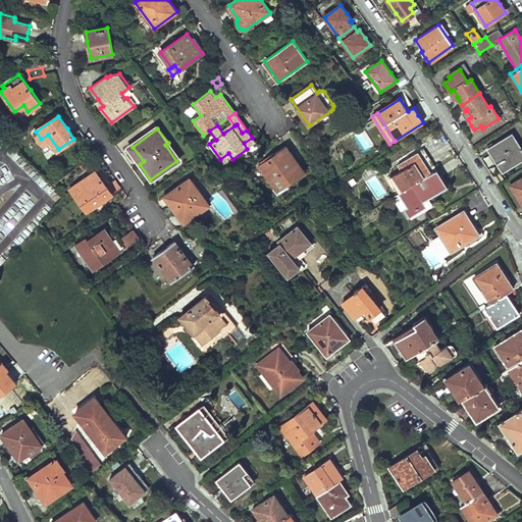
[(496,162),(503,172),(521,159),(521,150),(512,134),(497,143),(500,146),(487,149),(496,162)]
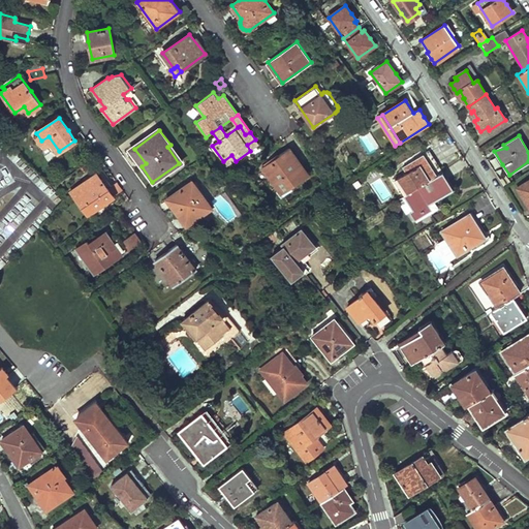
[(314,137),(307,142),(314,152),(320,148),(314,137)]
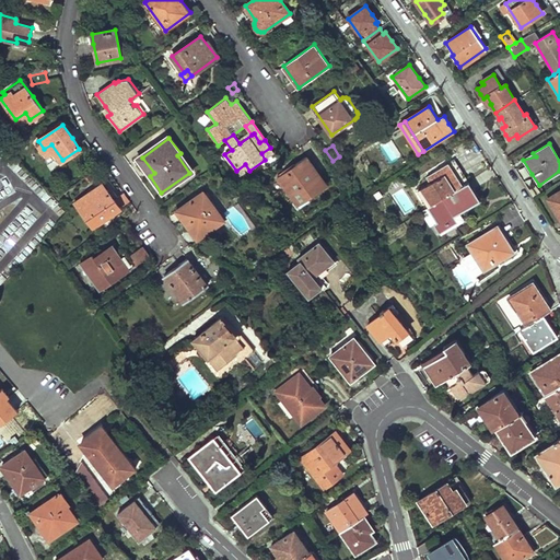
[(265,160),(273,153),(270,148),(261,153),(265,160)]
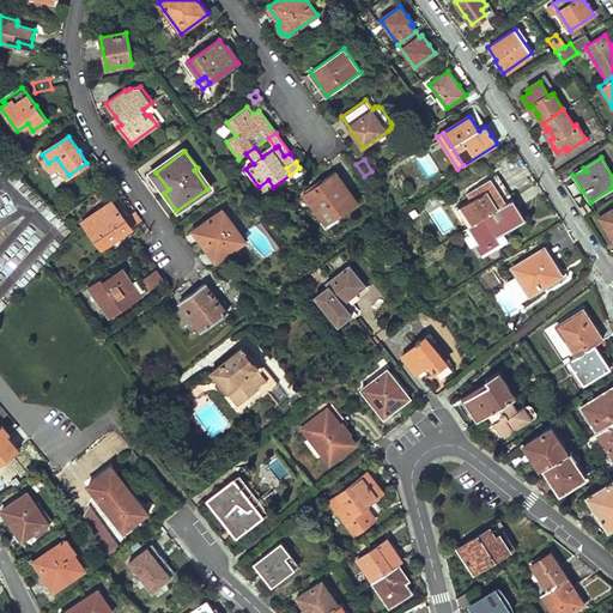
[(358,202),(335,171),(304,194),(327,225),(358,202)]
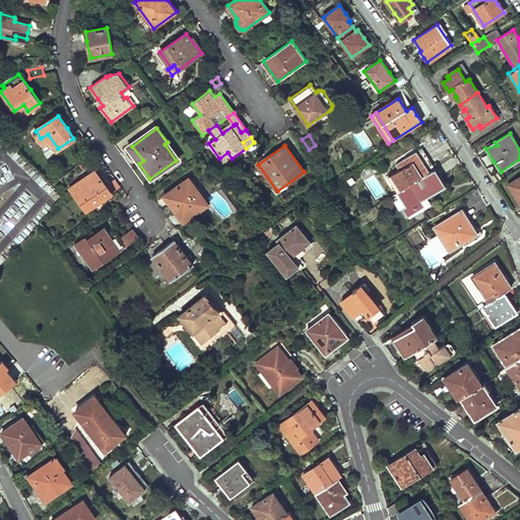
[(390,175),(400,191),(435,169),(428,158),(421,148),(396,165),(399,170),(390,175)]
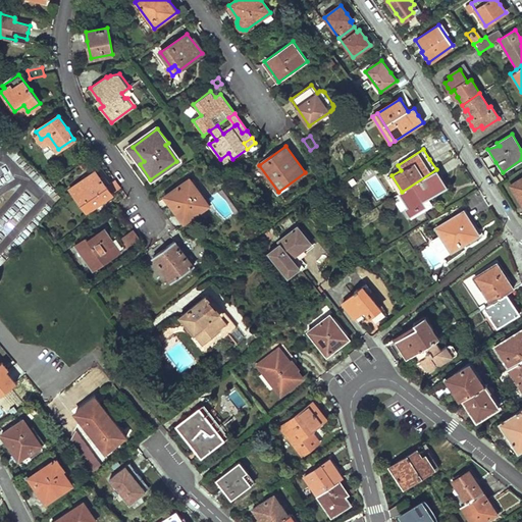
[(224,165),(232,159),(228,153),(220,159),(224,165)]
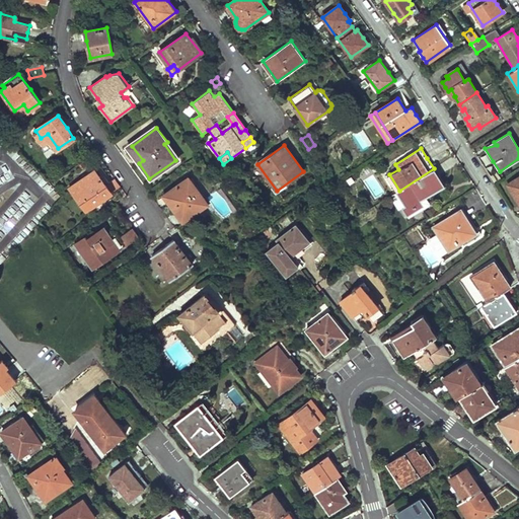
[(399,191),(396,192),(405,207),(402,209),(406,216),(429,203),(426,199),(445,186),(441,180),(434,168),(399,191)]
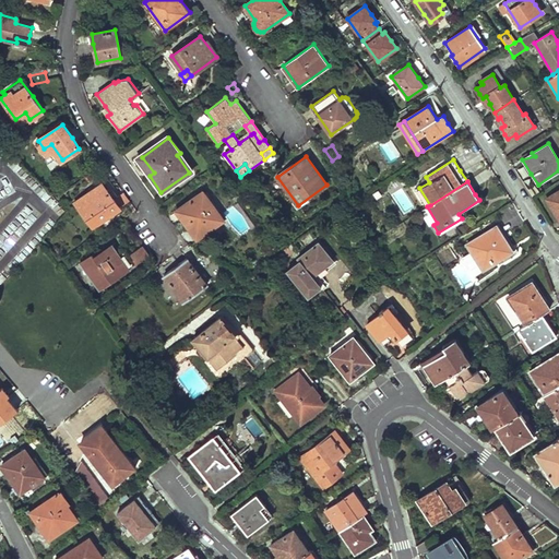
[(114,199),(102,182),(81,198),(98,223),(129,201),(122,191),(114,199)]
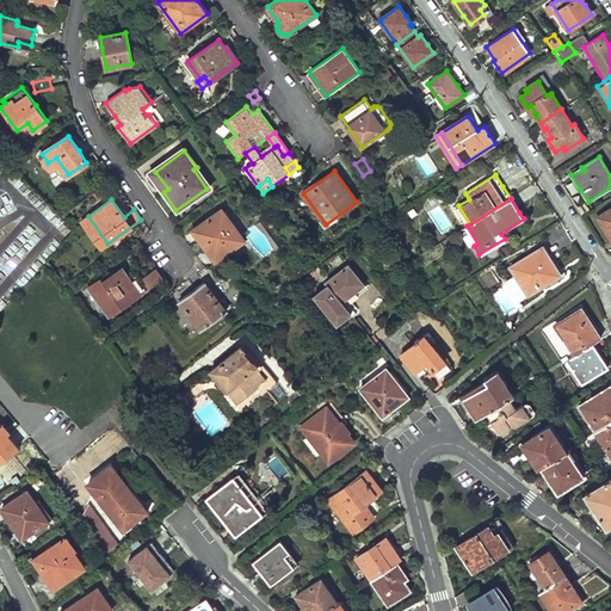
[(610,208),(598,216),(604,228),(610,238),(610,208)]
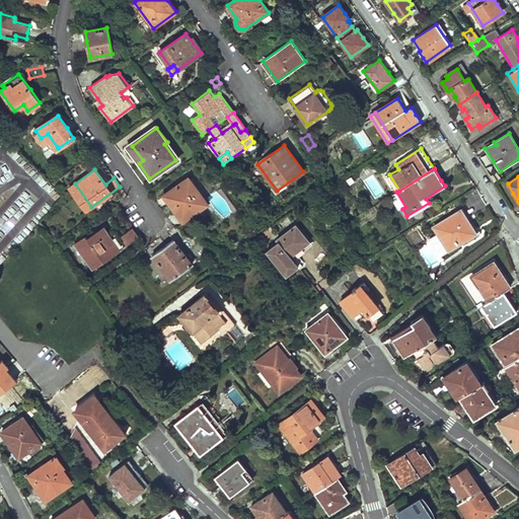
[(207,201),(189,177),(164,195),(170,205),(183,222),(197,212),(195,210),(207,201)]
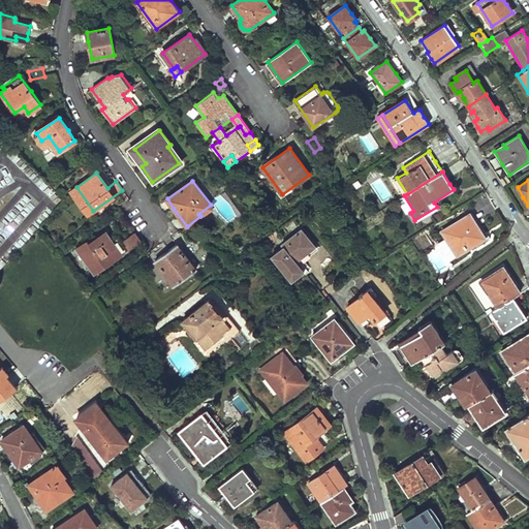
[(282,194),(272,201),(278,212),(289,205),(282,194)]
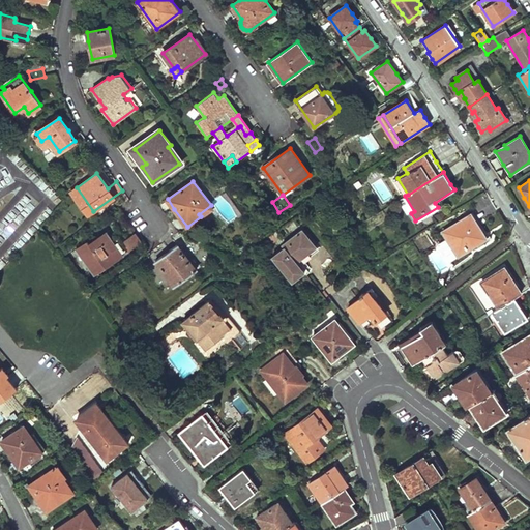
[(471,214),(442,232),(458,257),(476,245),(474,242),(484,235),(479,228),(471,214)]
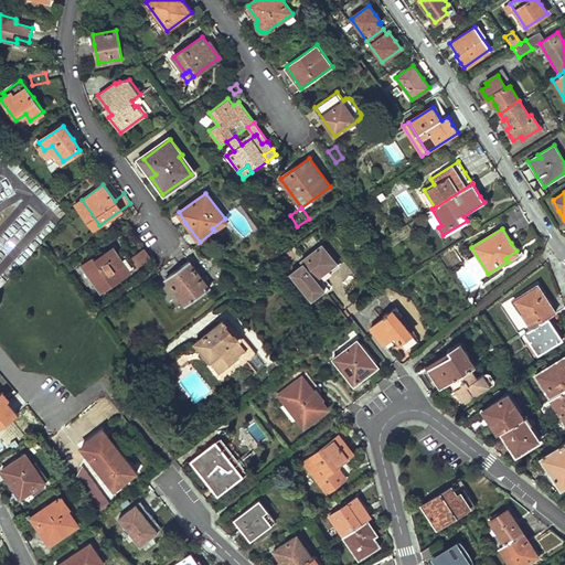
[(289,276),(311,302),(324,291),(316,281),(332,267),(322,256),(327,253),(320,245),(299,263),(301,265),(289,276)]
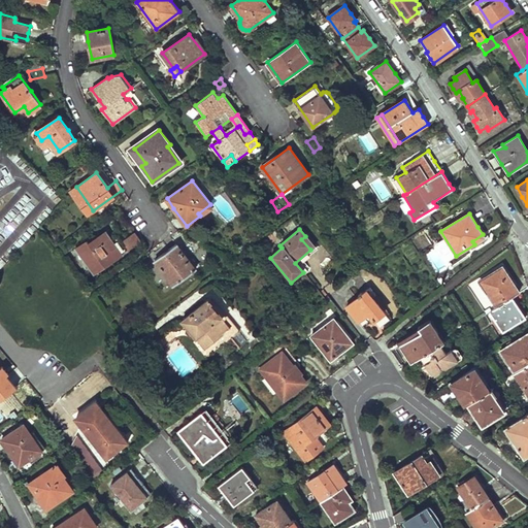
[(87,240),(76,248),(94,273),(120,255),(108,239),(111,238),(106,230),(89,242),(87,240)]
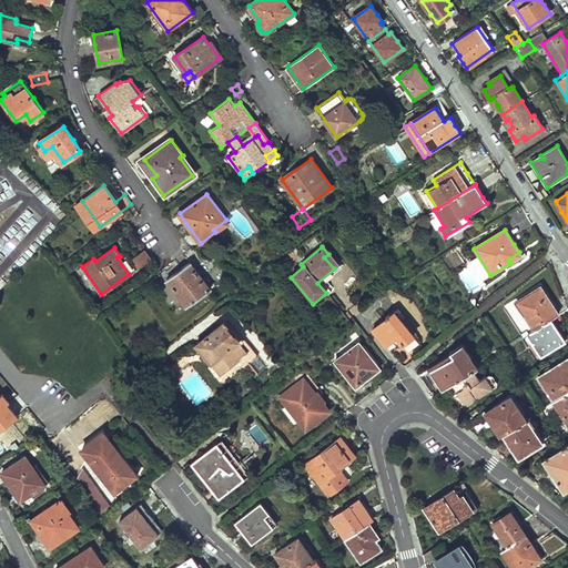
[(144,250),(130,261),(137,270),(151,260),(144,250)]
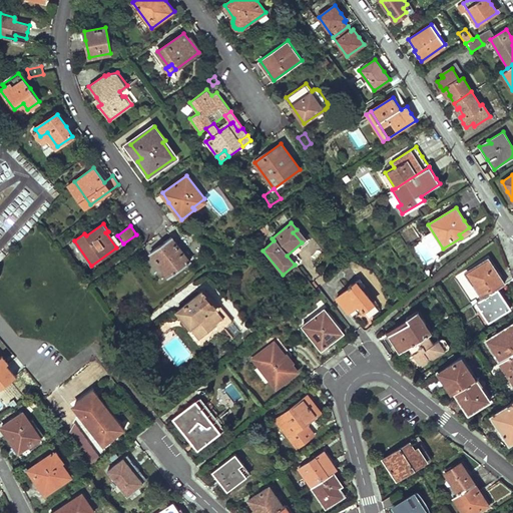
[(105,232),(116,247),(123,243),(117,235),(112,228),(108,231),(105,232)]
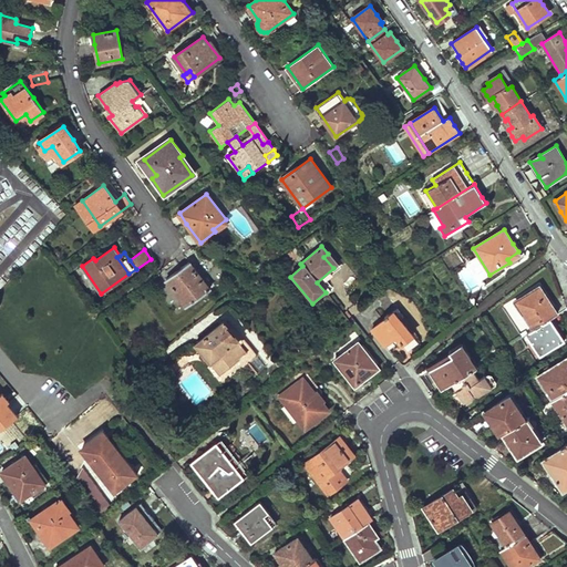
[(333,268),(338,265),(328,254),(323,257),(333,268)]
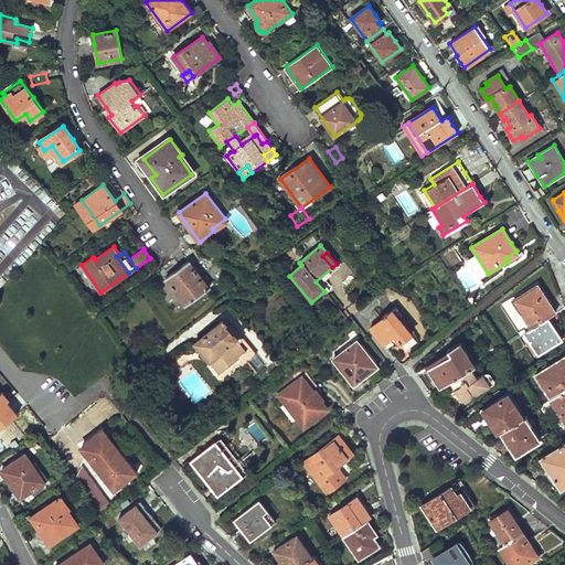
[(180,267),(166,278),(187,306),(210,288),(190,260),(180,267)]
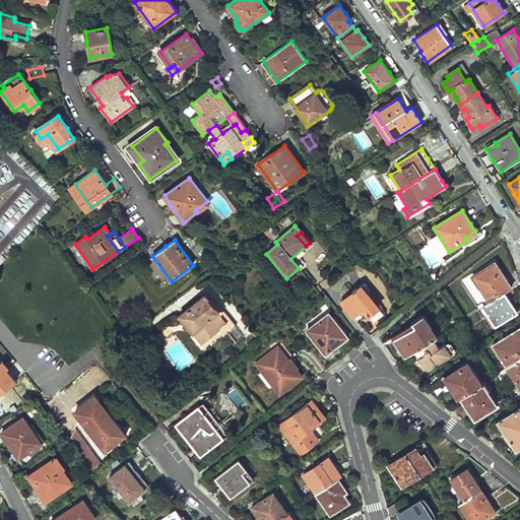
[(486,268),(473,277),(490,303),(503,294),(509,289),(503,279),(505,278),(502,273),(497,265),(488,270),(486,268)]
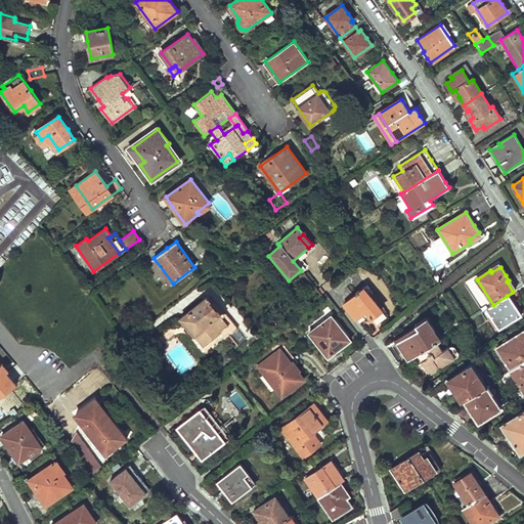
[(357,295),(344,305),(353,316),(356,319),(366,311),(376,323),(381,319),(387,315),(370,295),(374,293),(368,286),(360,292),(359,290),(356,293),(357,295)]
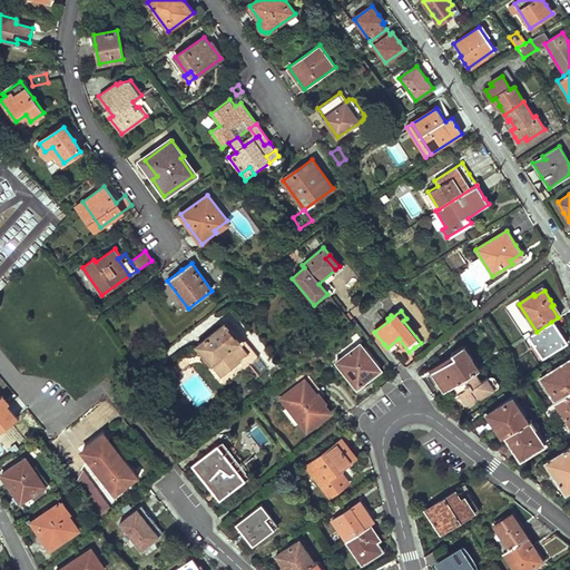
[(537,332),(530,335),(543,356),(564,343),(559,334),(551,322),(537,332)]
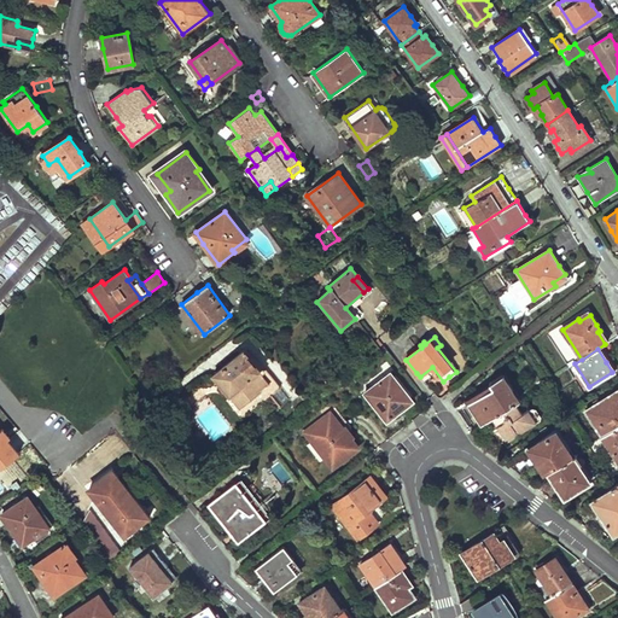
[(244,350),(213,374),(245,414),(270,395),(268,391),(274,388),(244,350)]
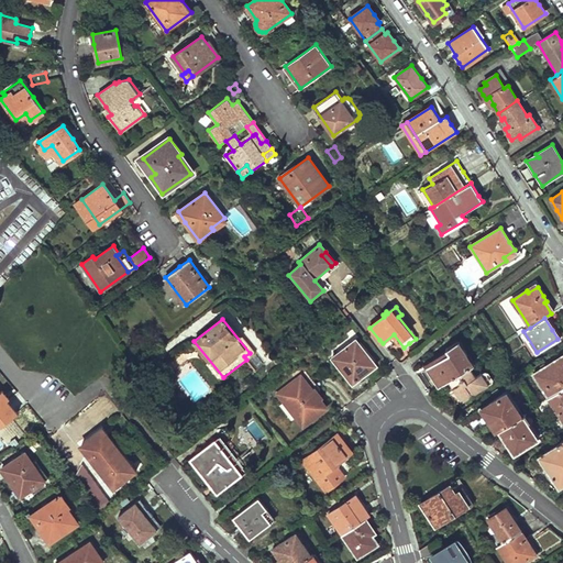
[(375,364),(355,340),(332,357),(346,376),(351,374),(356,379),(366,372),(375,364)]
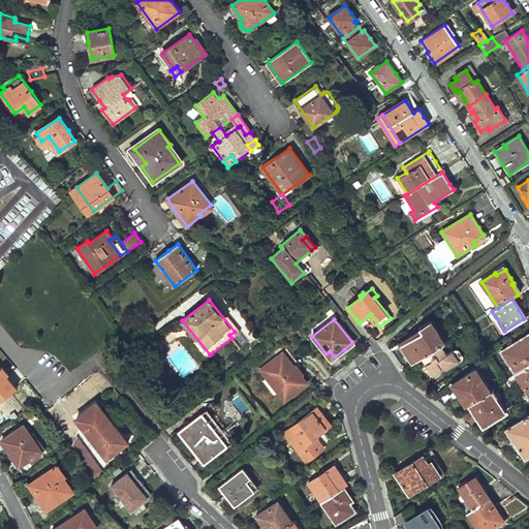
[(418,334),(401,345),(407,355),(412,364),(417,360),(440,345),(444,342),(431,320),(419,328),(423,333),(418,336),(418,334)]
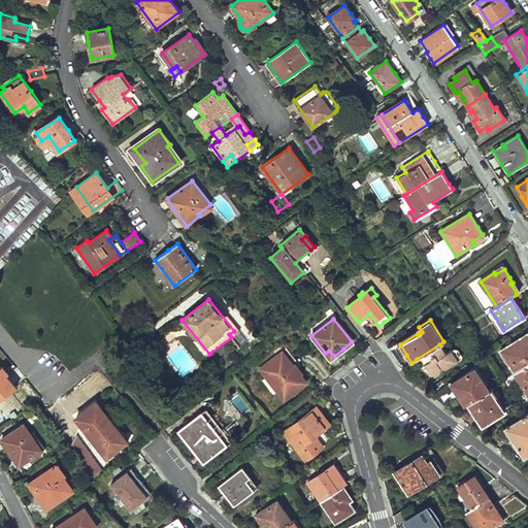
[(229,334),(231,337),(238,347),(246,340),(237,328),(234,331),(229,334)]
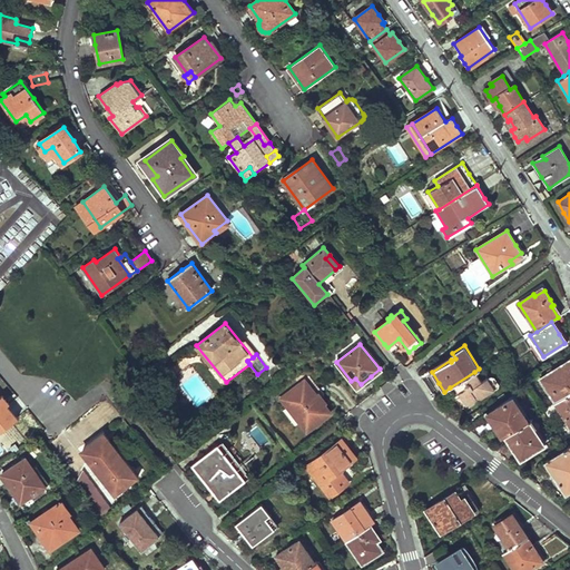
[(569,360),(541,379),(556,402),(569,392),(569,360)]
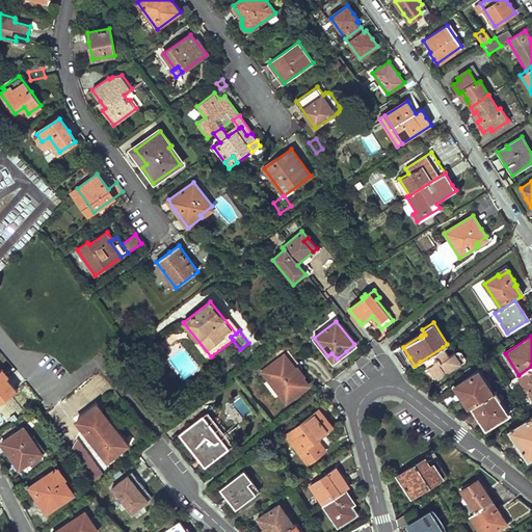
[(450,355),(443,347),(420,362),(425,370),(428,368),(431,372),(436,379),(444,375),(444,370),(449,371),(461,363),(455,352),(450,355)]
